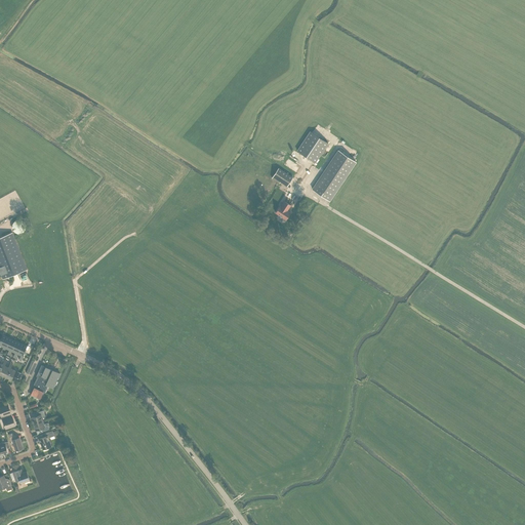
[(296,151),(315,163),(328,144),(310,131),(296,151)]
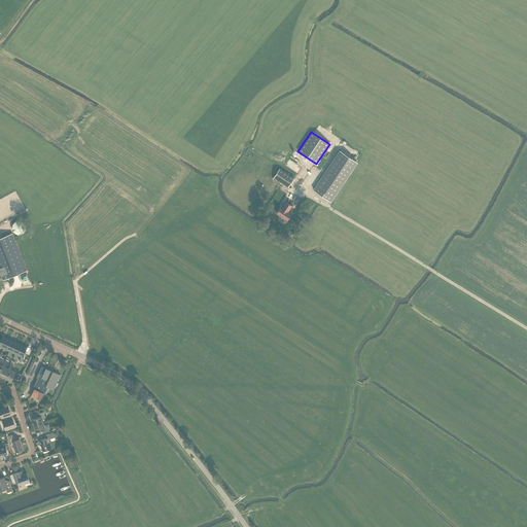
[(314,189),(330,202),(357,163),(340,151),(314,189)]
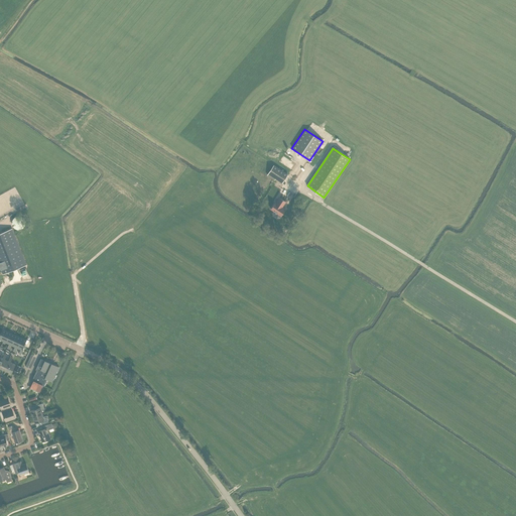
[(275,178),(282,183),(288,174),(273,164),(267,175),(274,180),(275,178)]
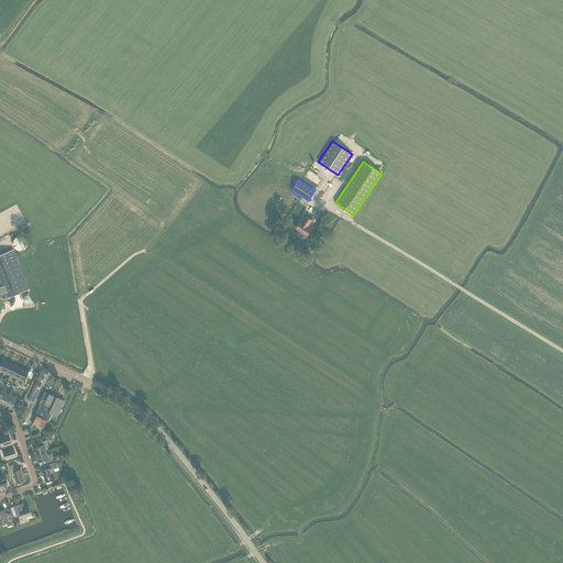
[(311,228),(308,225),(312,220),(305,216),(301,221),(300,220),(295,228),(307,235),(311,228)]
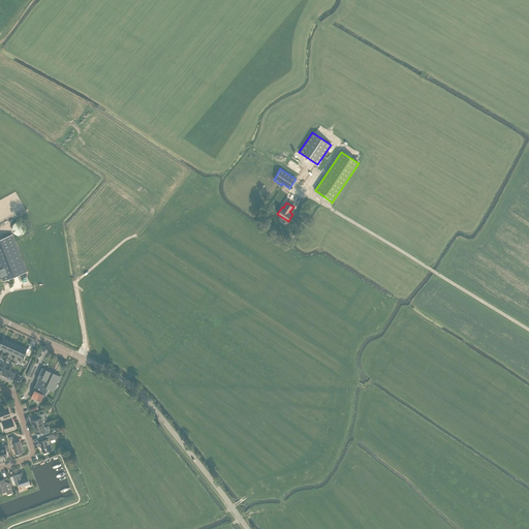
[(12,228),(13,230),(14,234),(17,235),(20,236),(22,235),(25,234),(26,231),(27,228),(26,226),(25,223),(23,222),(20,221),(17,222),(14,223),(13,225),(12,228)]
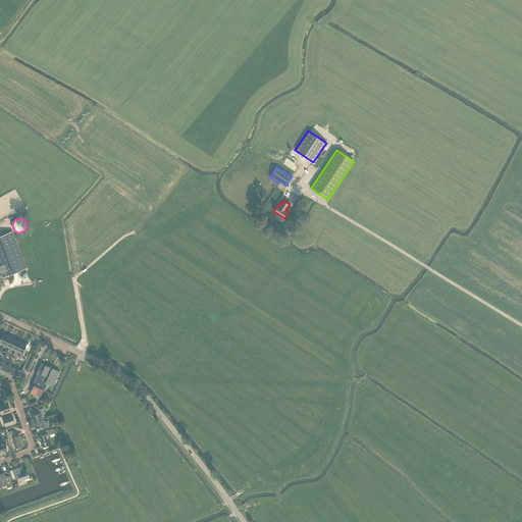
[(1,273),(3,277),(27,267),(12,231),(0,236),(0,270),(1,273)]
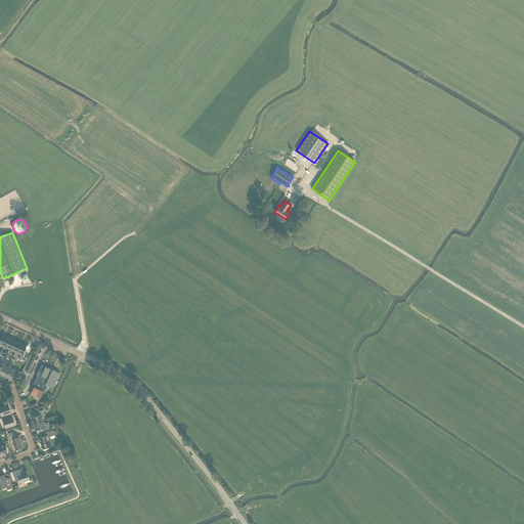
[(0,338),(0,344),(3,346),(1,351),(0,350),(0,352),(2,354),(3,352),(6,347),(4,347),(9,337),(3,335),(1,339),(0,338)]
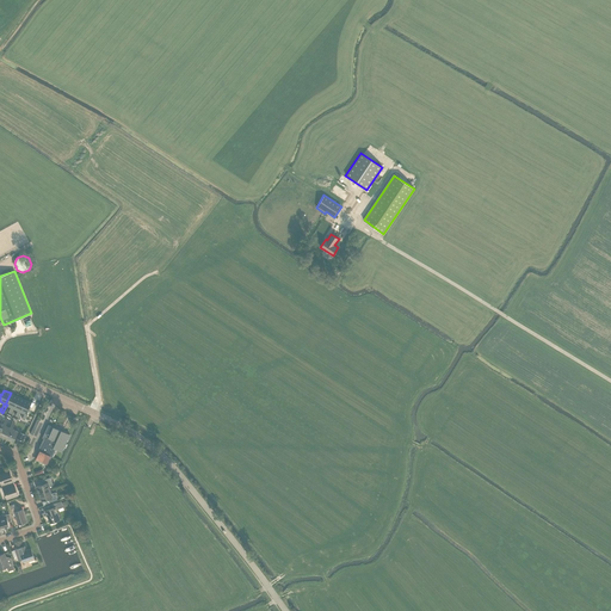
[(11,393),(5,405),(7,405),(11,407),(8,412),(7,415),(10,417),(11,413),(13,408),(12,407),(17,396),(11,393)]
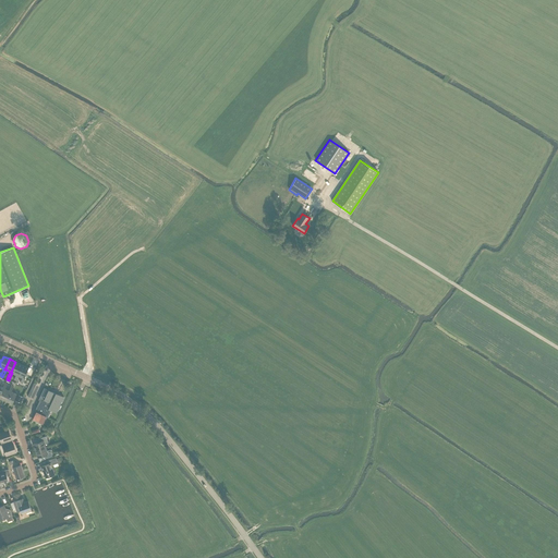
[(15,362),(11,372),(12,373),(16,374),(14,379),(16,380),(19,375),(17,375),(22,365),(15,362)]
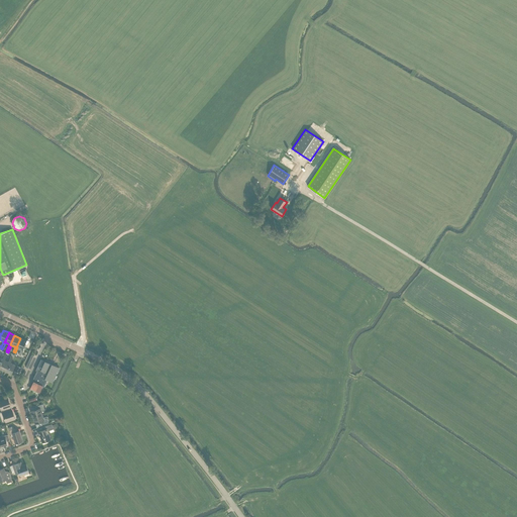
[(20,338),(16,347),(17,347),(21,349),(19,354),(21,355),(23,350),(22,349),(26,341),(20,338)]
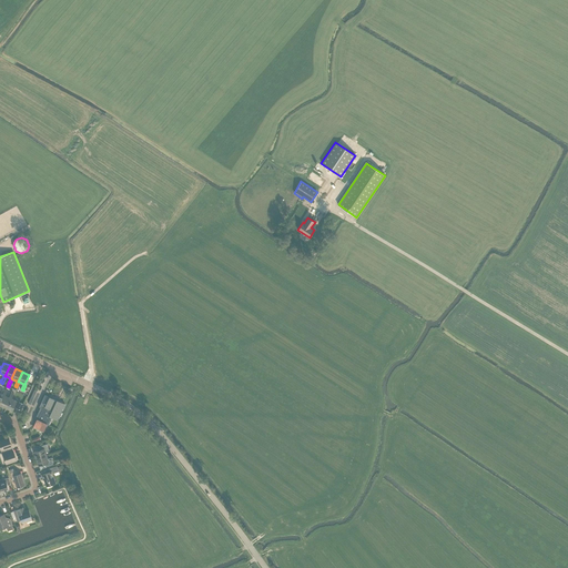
[(8,391),(4,389),(2,394),(3,395),(0,403),(0,405),(6,408),(10,397),(9,397),(6,395),(8,391)]
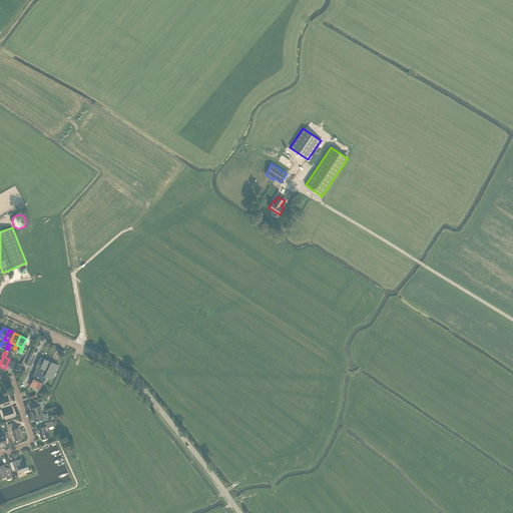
[(12,355),(10,354),(8,359),(9,359),(5,369),(11,371),(15,362),(10,360),(12,355)]
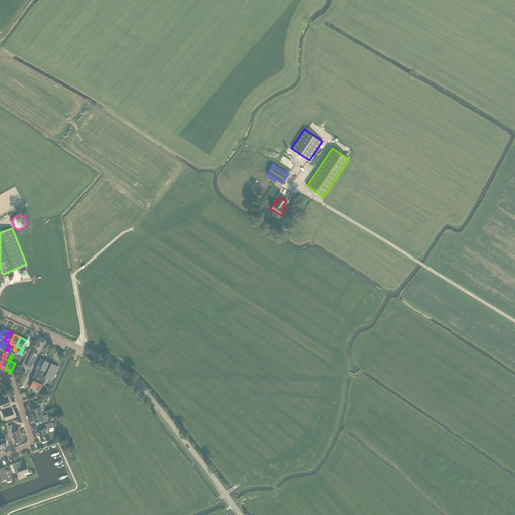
[(58,366),(51,363),(45,360),(40,358),(35,369),(37,370),(36,373),(35,372),(34,375),(35,376),(34,380),(33,379),(30,387),(39,391),(42,384),(44,385),(47,378),(51,381),(58,366)]
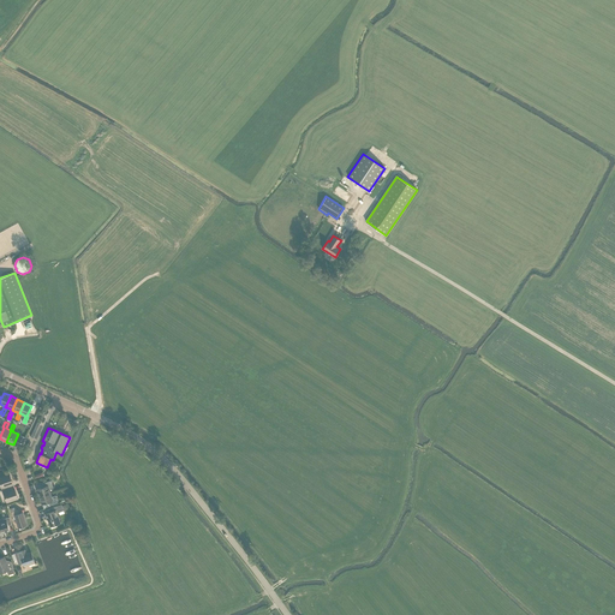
[(10,475),(0,477),(0,479),(4,490),(13,487),(10,475)]
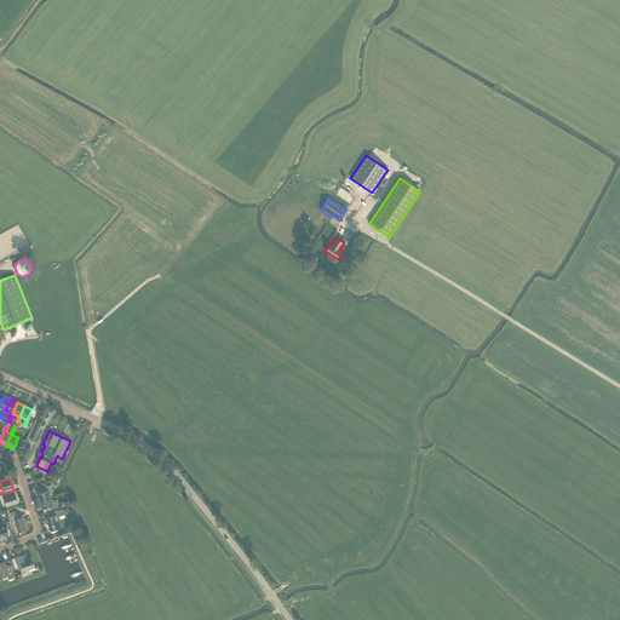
[(38,493),(40,500),(51,497),(50,493),(53,492),(51,484),(42,487),(44,491),(38,493)]
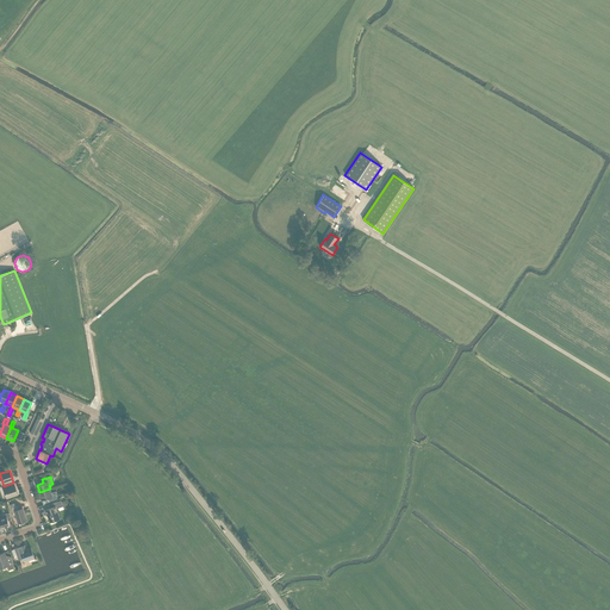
[(7,497),(18,493),(13,483),(4,486),(7,497)]
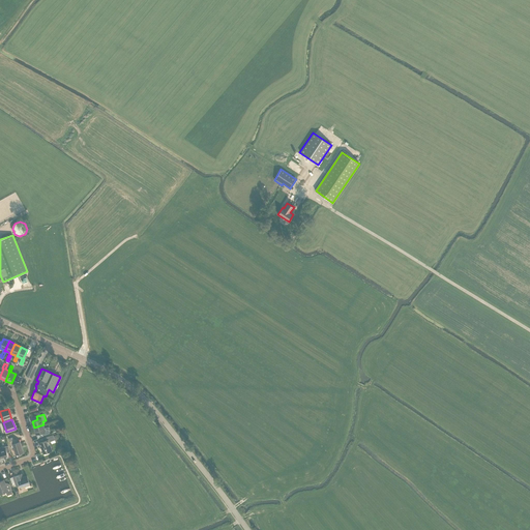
[(45,428),(43,424),(34,428),(36,434),(41,432),(42,435),(50,433),(48,427),(45,428)]
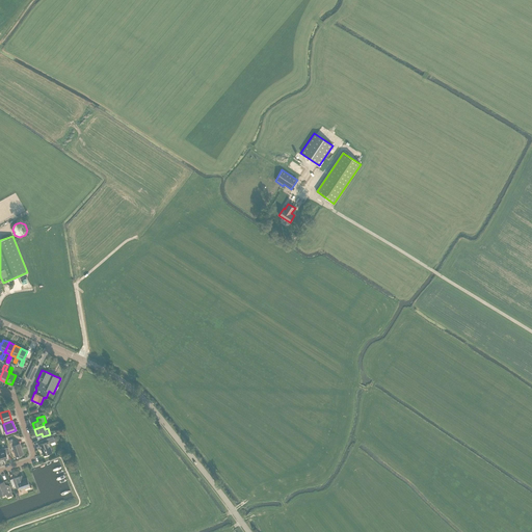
[(44,455),(52,452),(49,444),(55,442),(53,436),(43,440),(44,443),(40,445),(41,449),(42,449),(44,455)]
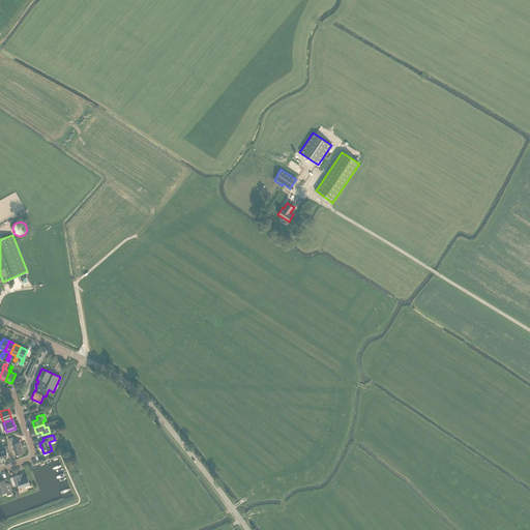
[(13,447),(16,454),(23,452),(20,442),(17,443),(16,439),(9,441),(11,447),(13,447)]
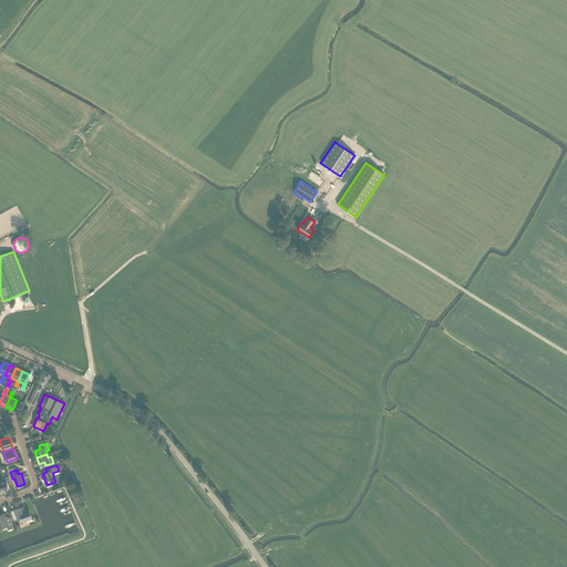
[(2,478),(3,482),(0,482),(0,483),(2,491),(9,490),(8,484),(10,483),(9,476),(2,478)]
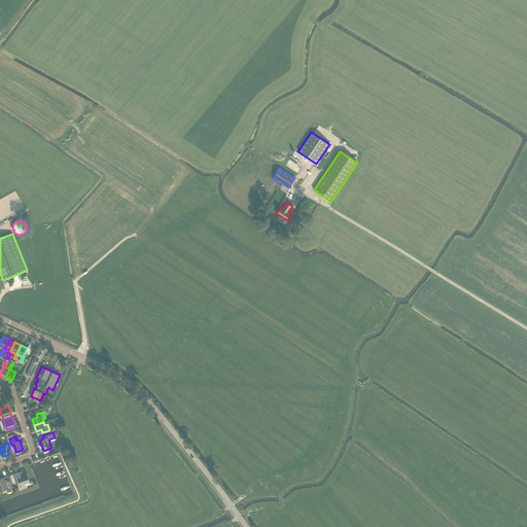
[(27,473),(21,476),(19,471),(13,473),(16,483),(20,482),(21,485),(30,482),(27,473)]
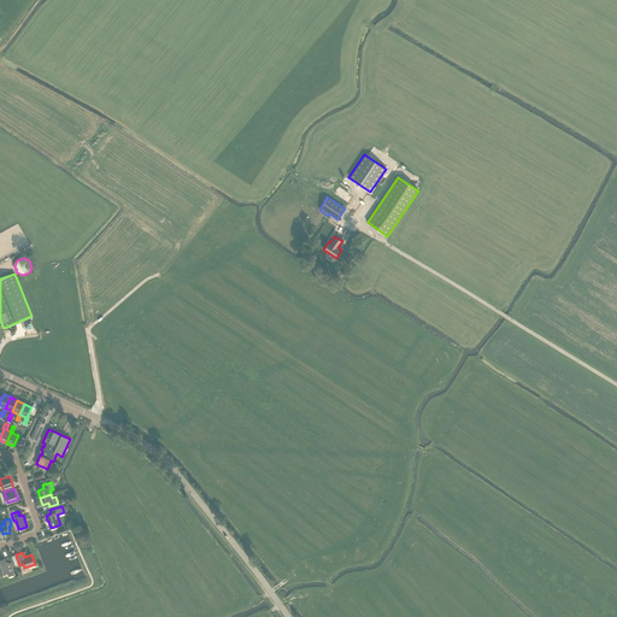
[(0,574),(6,571),(9,576),(15,575),(10,563),(6,564),(5,558),(0,559),(0,574)]
